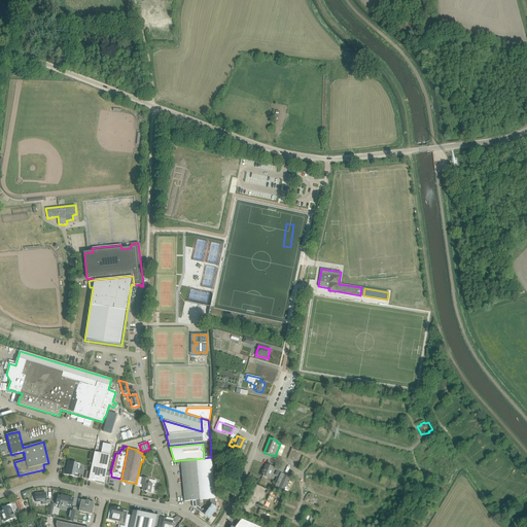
[(95,452),(91,472),(89,480),(104,483),(106,476),(111,477),(111,472),(110,472),(107,471),(110,455),(109,455),(109,454),(113,455),(114,450),(110,449),(110,451),(102,449),(101,454),(95,452)]
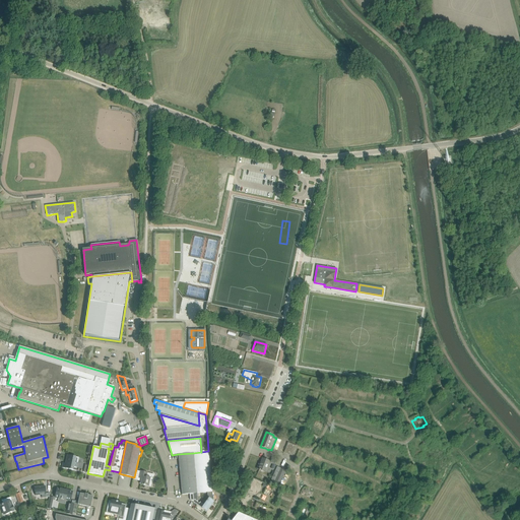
[(288,443),(284,452),(294,456),(298,446),(288,443)]
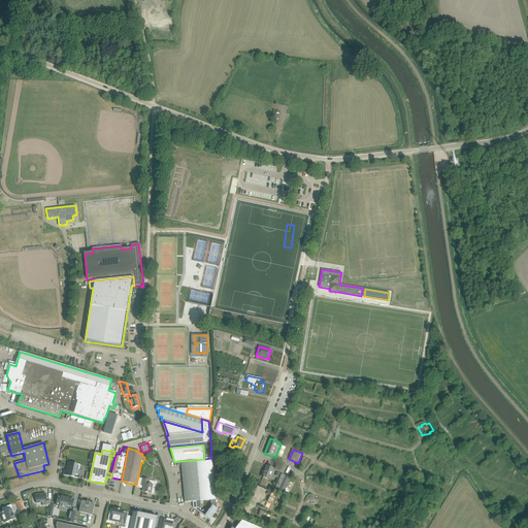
[(216,499),(216,494),(215,491),(211,458),(204,459),(196,460),(197,470),(198,481),(199,491),(184,492),(185,502),(193,501),(196,501),(210,499),(216,499)]
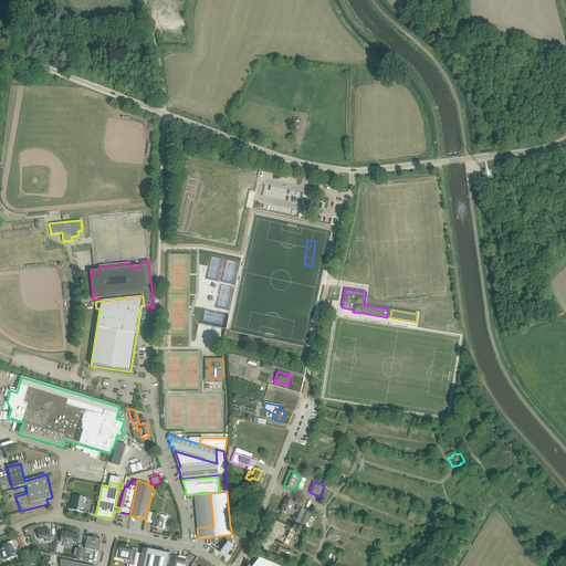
[(210,493),(194,494),(195,505),(211,504),(210,493)]
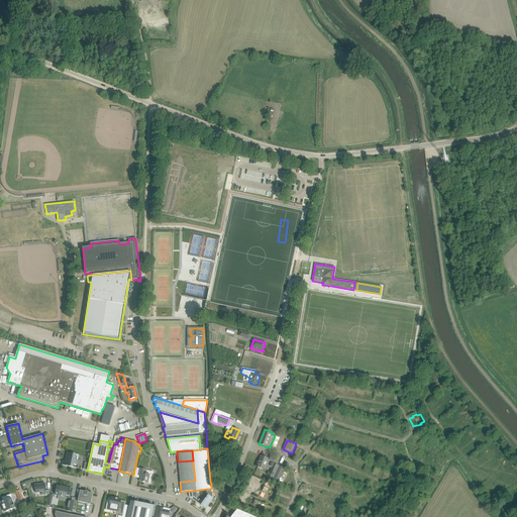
[(63,460),(62,464),(73,467),(74,464),(77,464),(77,460),(79,454),(76,454),(72,453),(67,452),(66,461),(63,460)]
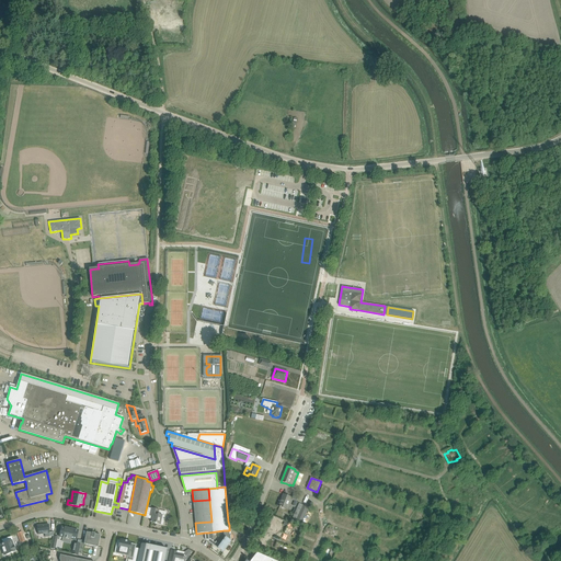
[(292,497),(283,494),(281,502),(278,502),(277,506),(279,507),(281,507),(286,510),(288,502),(290,503),(292,497)]
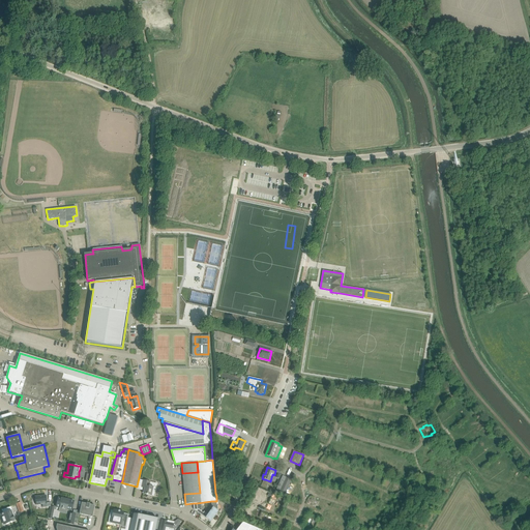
[(198,472),(182,473),(183,483),(199,482),(198,472)]
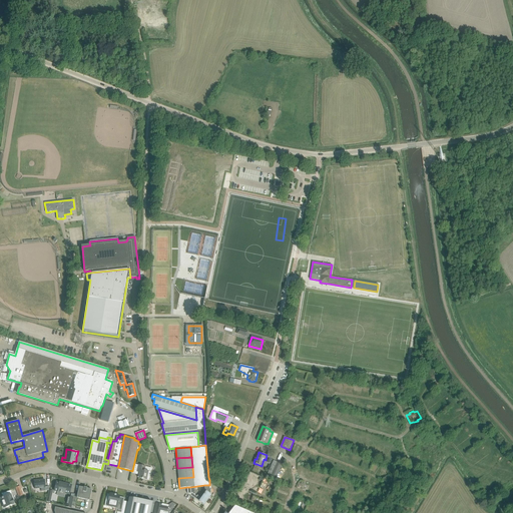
[(283,464),(274,460),(267,475),(270,476),(269,478),(276,481),(277,479),(278,480),(279,478),(278,477),(277,476),(281,467),(285,468),(286,466),(283,465),(283,464)]
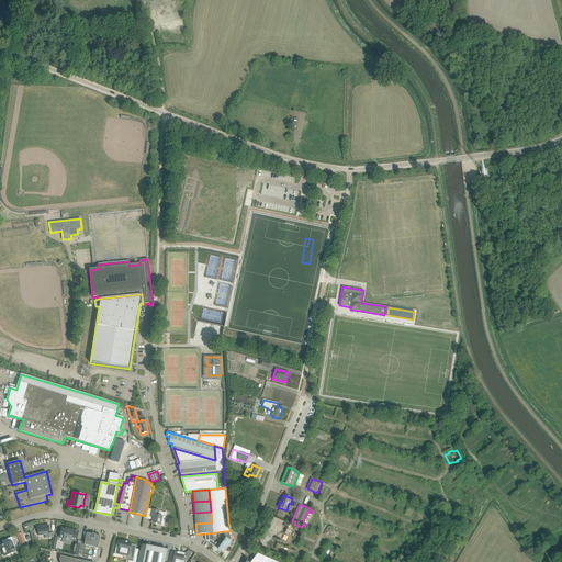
[(159,512),(152,509),(150,517),(154,517),(153,524),(156,524),(156,525),(157,525),(157,524),(164,525),(166,517),(158,516),(159,512)]
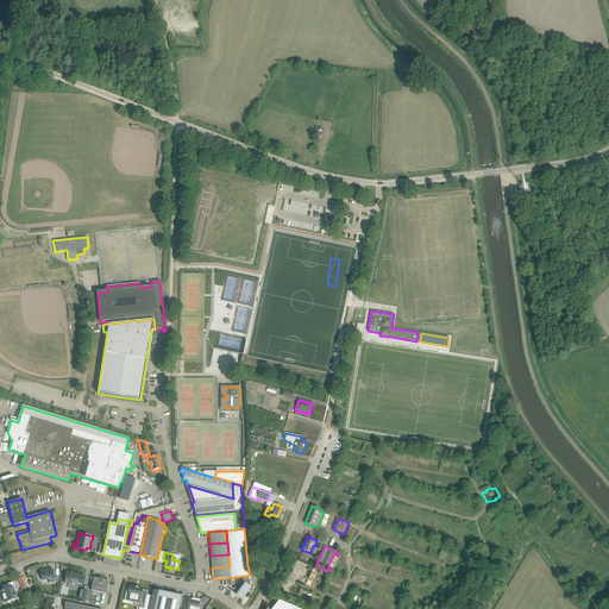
[(228,554),(211,556),(212,567),(230,566),(228,554)]
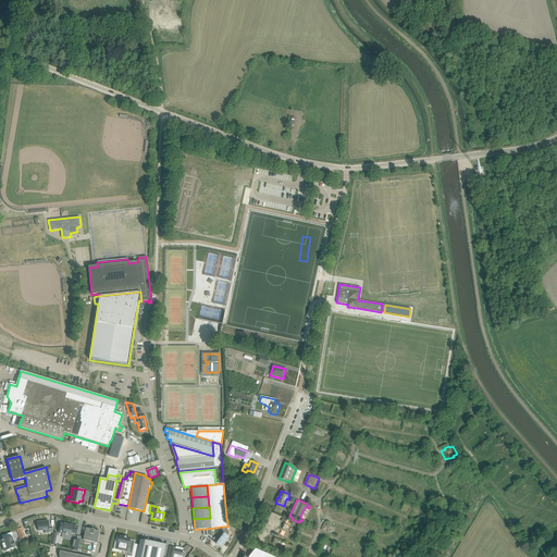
[(415,507),(412,510),(421,517),(423,512),(415,507)]
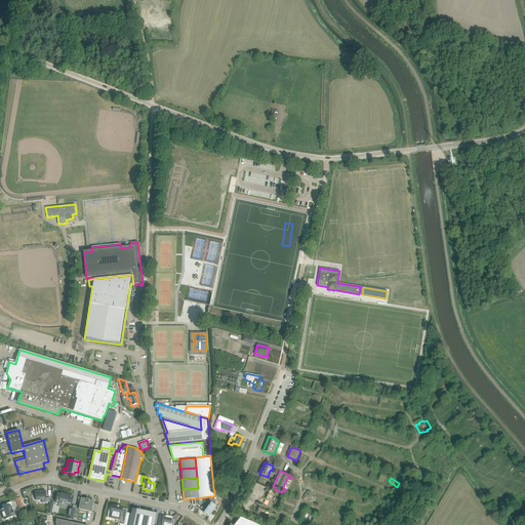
[(257,490),(263,492),(264,487),(254,485),(252,495),(255,496),(257,490)]
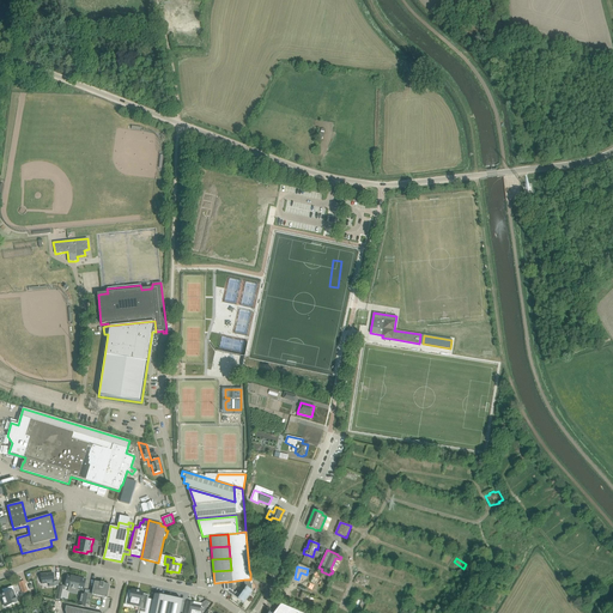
[(60,581),(54,582),(54,574),(41,575),(42,584),(49,583),(49,587),(59,586),(60,581)]
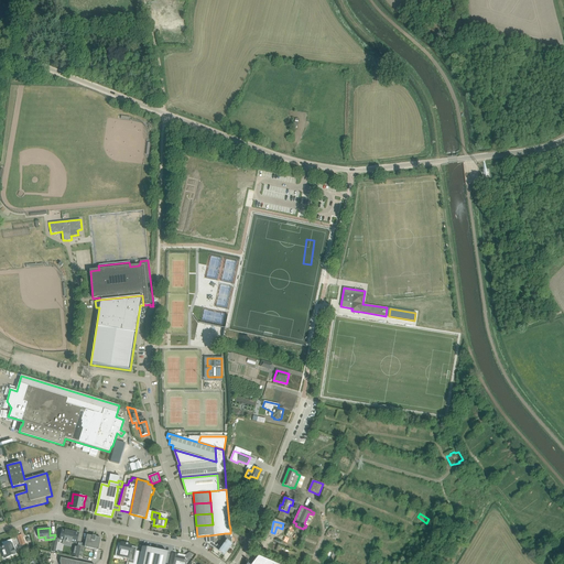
[(68,530),(68,531),(62,530),(60,540),(76,543),(78,533),(75,533),(75,532),(68,530)]
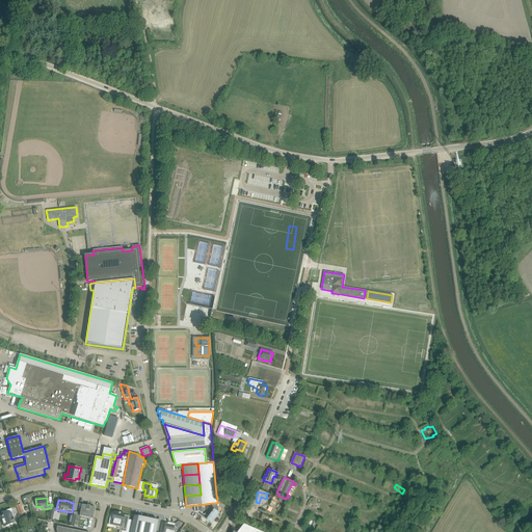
[(197,505),(194,505),(194,511),(212,524),(219,513),(218,513),(217,503),(212,503),(212,509),(208,515),(205,513),(204,514),(198,511),(197,505)]
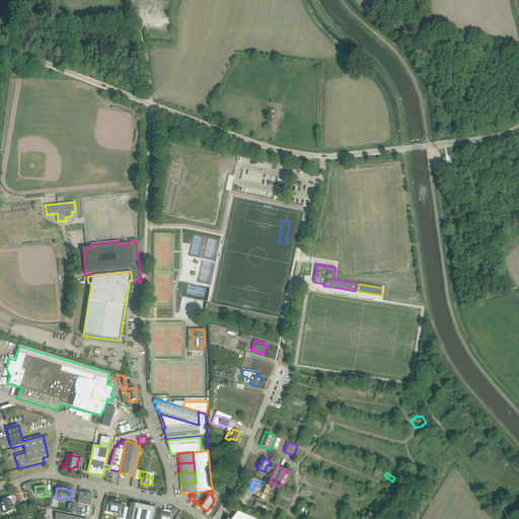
[(80,493),(78,502),(77,502),(74,501),(73,507),(74,508),(77,508),(78,504),(90,507),(93,496),(80,493)]
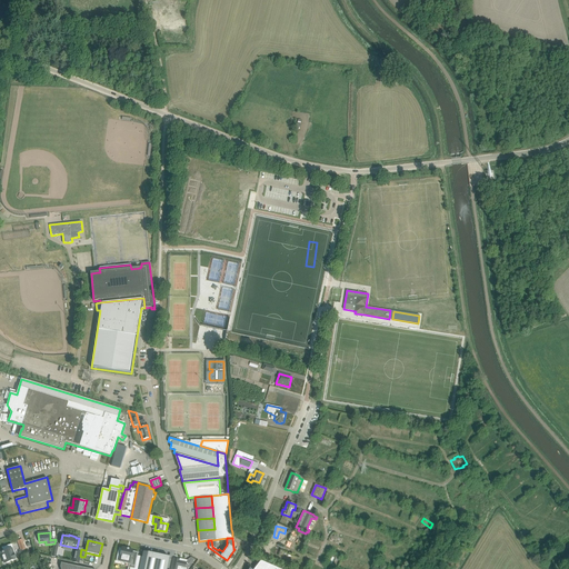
[(1,552),(5,563),(16,559),(11,547),(5,549),(5,551),(3,552),(3,551),(2,552),(1,552)]
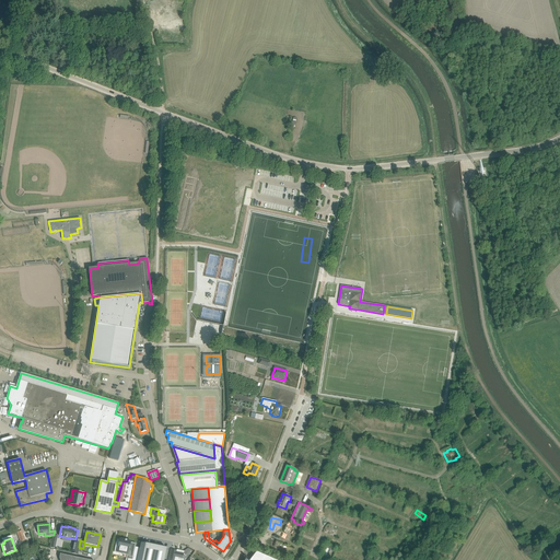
[(116,541),(114,552),(127,555),(126,559),(129,559),(132,559),(135,553),(135,550),(137,544),(130,543),(130,541),(120,539),(119,543),(116,541)]
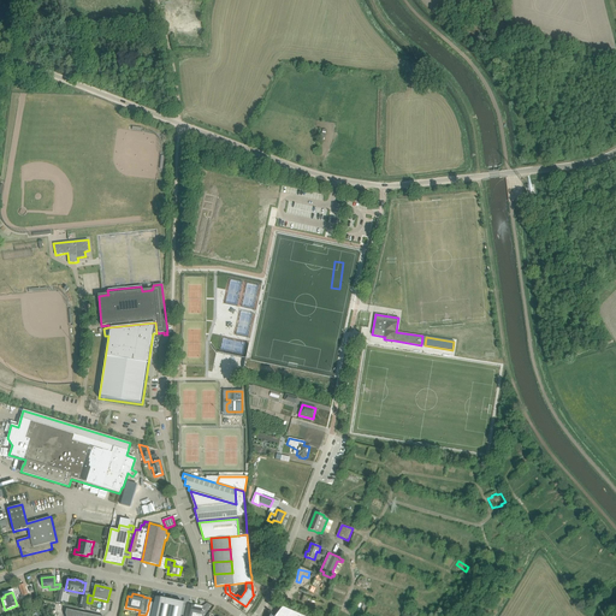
[(148,605),(148,609),(153,610),(150,615),(160,615),(163,612),(165,599),(155,597),(153,606),(148,605)]
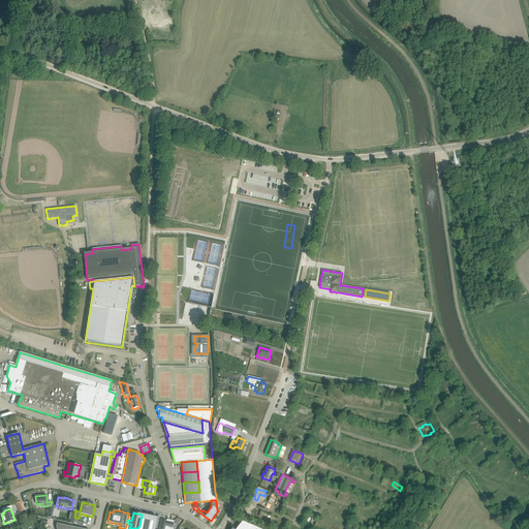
[(155,528),(157,518),(142,515),(139,526),(137,528),(155,528)]
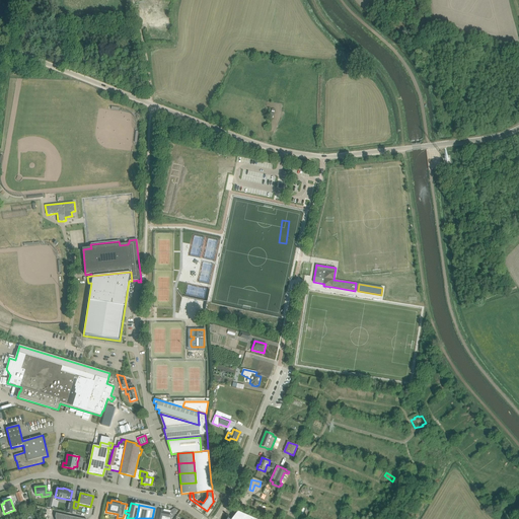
[(358,516),(362,511),(357,506),(353,511),(358,516)]
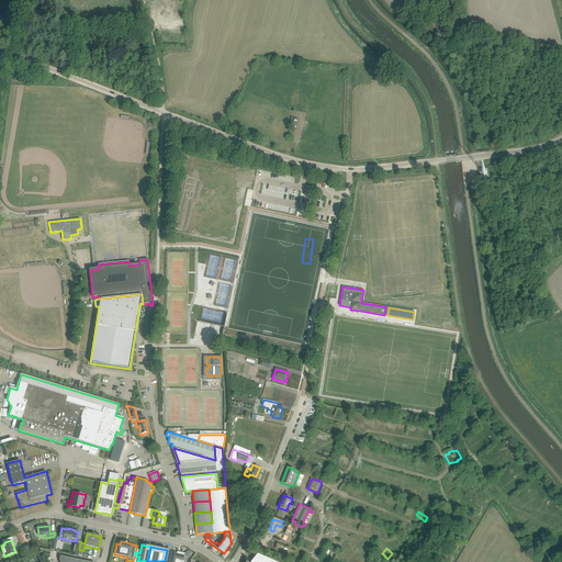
[(171,552),(170,557),(169,561),(183,561),(184,561),(182,561),(183,560),(184,553),(178,552),(178,553),(171,552)]
